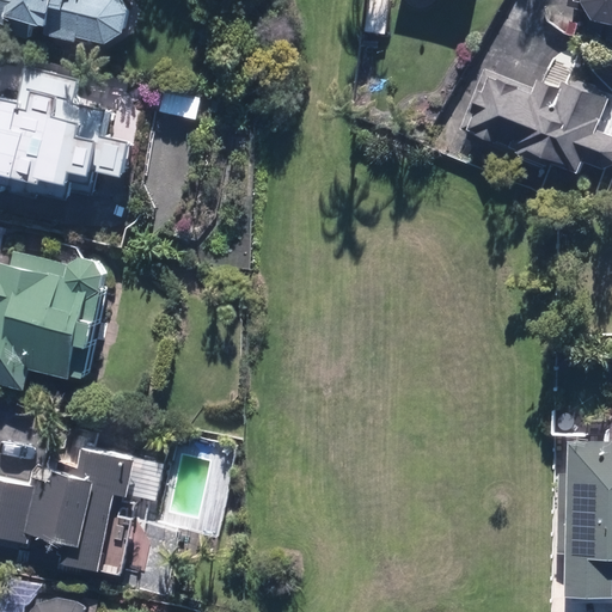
[(0,0),(0,24),(97,44),(99,44),(102,46),(104,46),(106,46),(109,44),(111,44),(112,43),(115,42),(117,41),(120,40),(121,38),(122,36),(124,35),(126,32),(127,30),(127,28),(128,25),(128,23),(129,20),(129,18),(129,16),(128,14),(128,12),(127,10),(126,7),(124,5),(123,2),(122,1),(120,0),(0,0)]
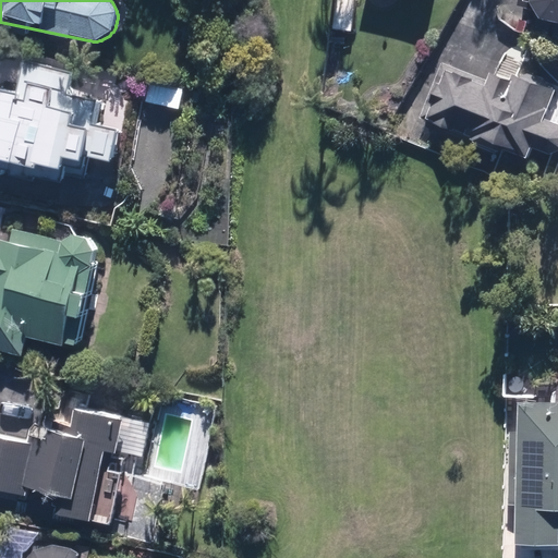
[(557,0),(525,0),(523,13),(557,21),(557,0)]
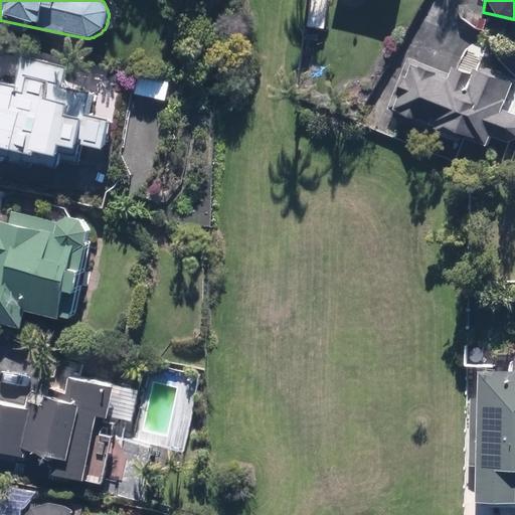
[(100,150),(108,117),(86,112),(90,93),(63,87),(68,67),(21,55),(13,89),(0,86),(0,147),(53,160),(54,153),(73,158),(77,144),(100,150)]
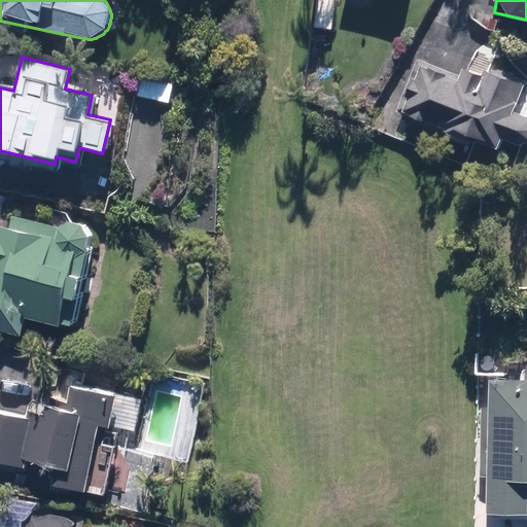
[(526,149),(526,102),(517,99),(521,86),(473,70),(469,82),(417,64),(401,109),(455,128),(452,137),(496,152),(500,141),(526,149)]
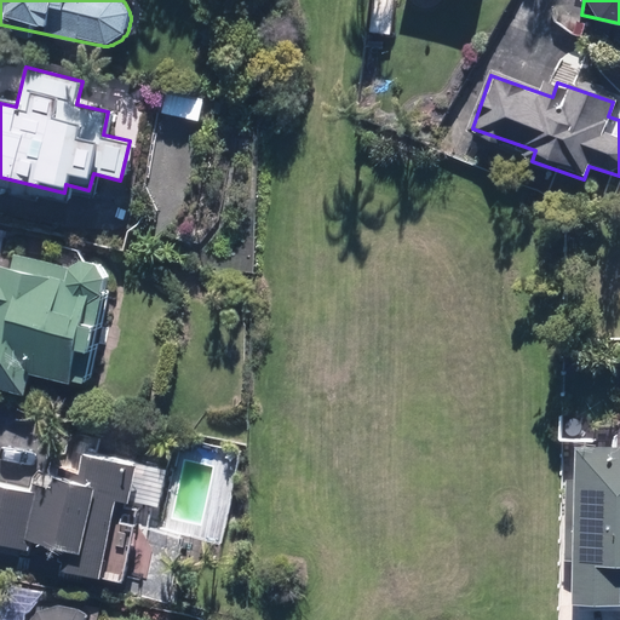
[(98,270),(0,252),(0,390),(28,396),(32,375),(78,384),(98,270)]
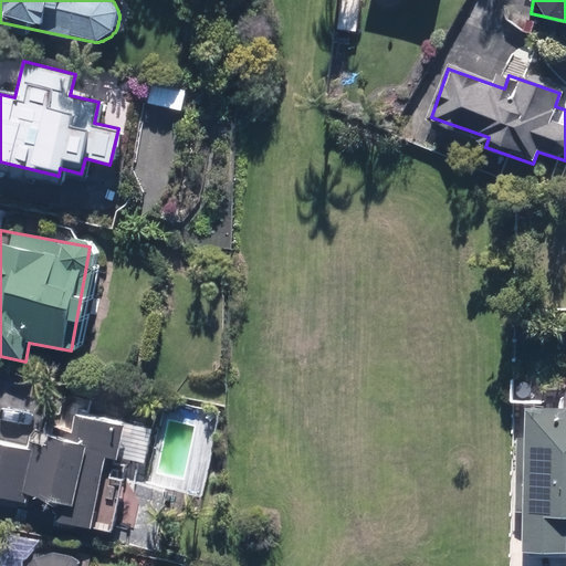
[(565,408),(526,407),(521,556),(565,558),(565,556),(565,408)]
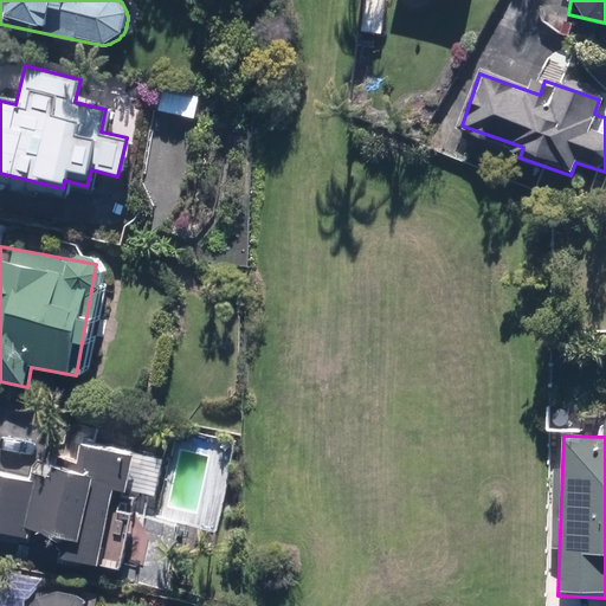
[(26,532),(70,541),(65,560),(97,567),(122,458),(89,451),(82,482),(50,474),(47,485),(30,481),(0,474),(0,533),(24,539),(26,532)]
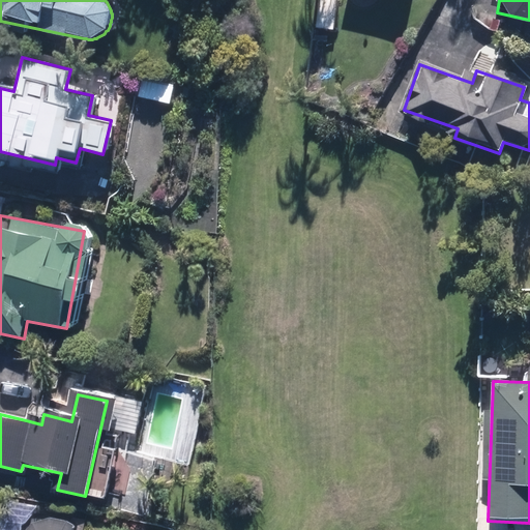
[(71,529),(75,525),(74,524),(71,523),(70,522),(68,521),(67,520),(65,520),(63,519),(61,519),(60,518),(58,518),(56,518),(54,518),(53,517),(51,518),(49,518),(47,518),(45,518),(43,519),(41,519),(39,520),(37,521),(36,521),(34,522),(33,523),(31,524),(30,525),(28,526),(27,528),(26,529),(24,529),(71,529)]
